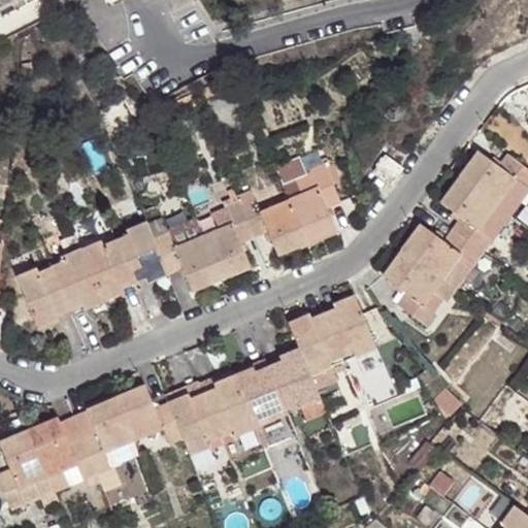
[(0,0),(0,17),(32,0),(0,0)]
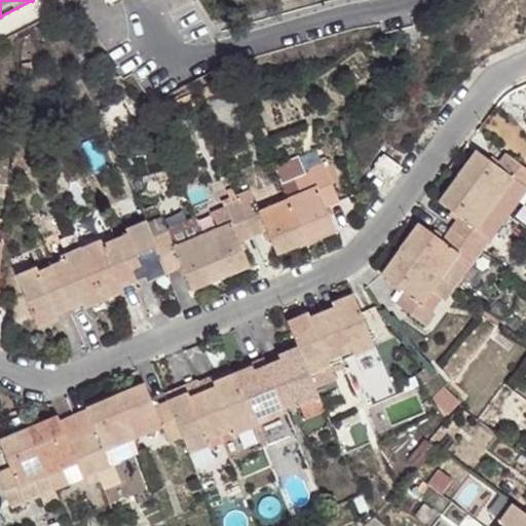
[(221,82),(216,75),(199,83),(202,90),(221,82)]
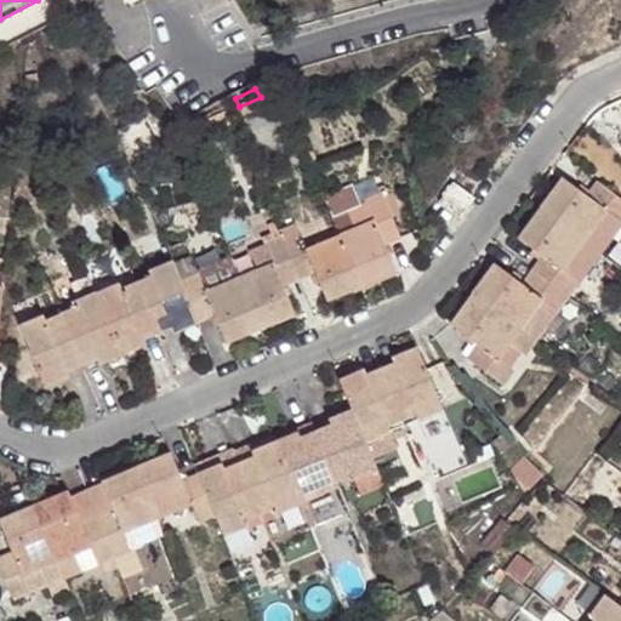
[(231,112),(227,102),(210,110),(212,119),(231,112)]
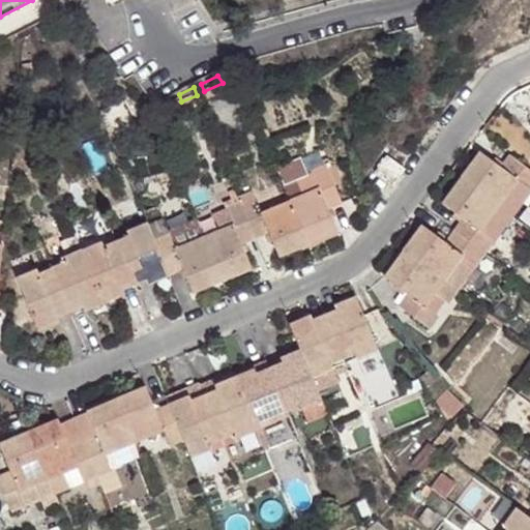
[(407,158),(388,147),(376,165),(394,179),(407,158)]
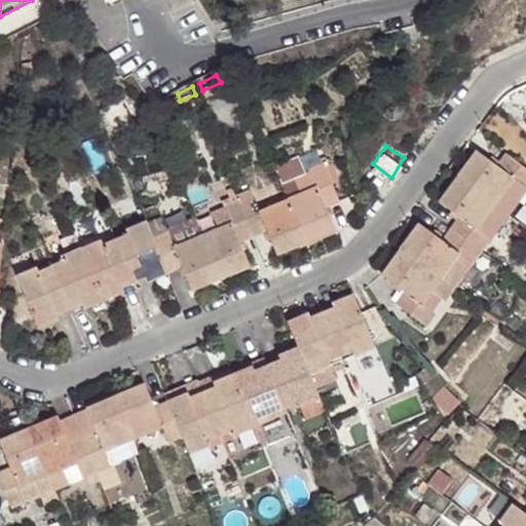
[(475,151),(438,201),(458,217),(441,240),(417,223),(379,274),(403,292),(395,302),(426,327),(437,313),(434,311),(442,300),(445,303),(463,275),(456,271),(464,260),(473,265),(525,189),(525,167),(505,152),(495,164),(475,151)]
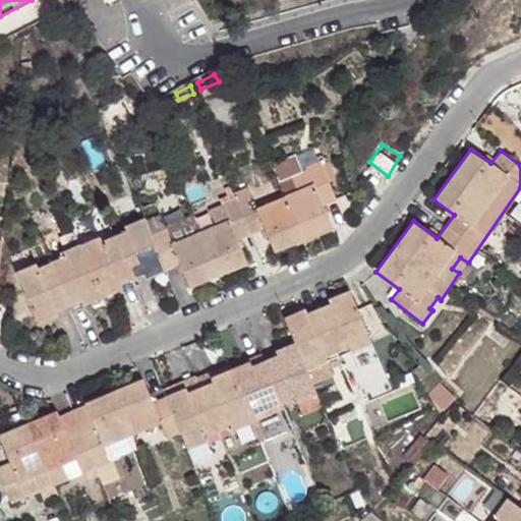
[(228,219),(214,225),(239,267),(246,264),(236,240),(264,229),(273,251),(331,228),(323,206),(337,199),(323,165),(308,169),(308,171),(313,185),(297,191),(257,208),(248,186),(232,191),(234,199),(221,205),(228,219)]
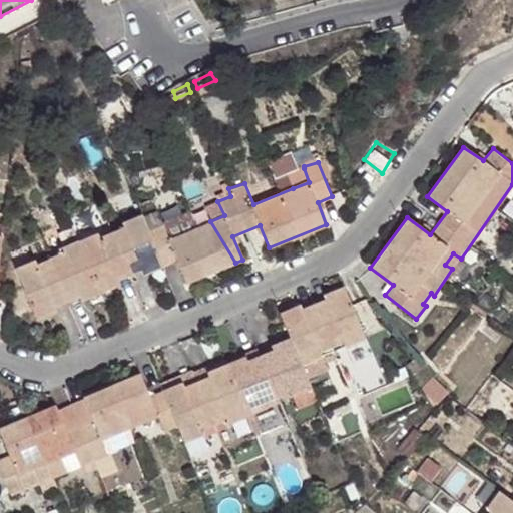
[(293,188),(309,182),(304,168),(288,174),(293,188)]
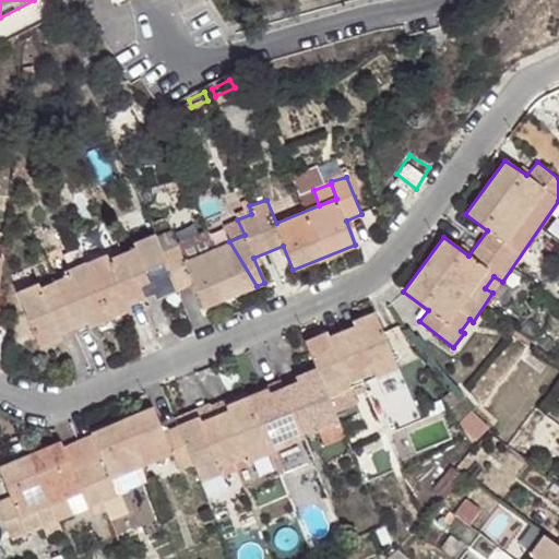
[(257,286),(229,241),(214,247),(206,232),(175,244),(169,228),(133,244),(134,248),(108,257),(106,254),(63,272),(66,276),(39,286),(38,283),(16,290),(39,347),(61,339),(60,335),(86,325),(88,328),(129,311),(129,305),(155,295),(157,299),(192,284),(202,308),(257,286)]
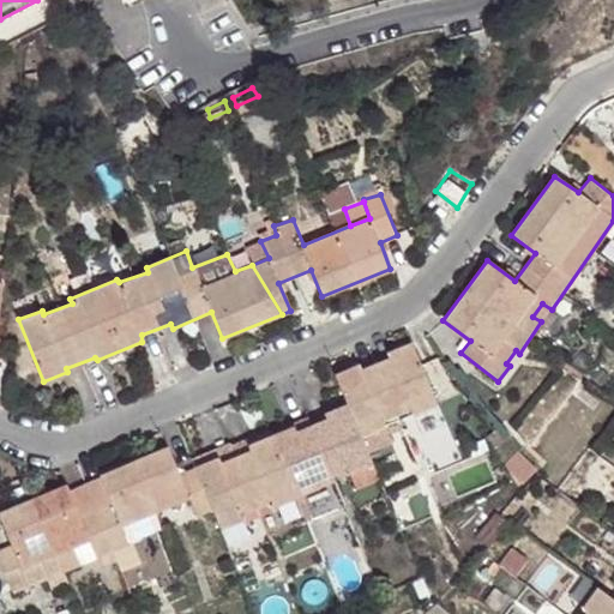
[(438,405),(410,342),(386,353),(390,359),(360,369),(357,365),(335,374),(347,404),(324,415),(325,419),(296,432),(294,426),(247,446),(250,452),(238,456),(221,463),(218,458),(200,467),(179,474),(168,449),(98,475),(109,504),(78,515),(67,487),(0,512),(0,519),(11,546),(0,549),(0,566),(12,594),(29,587),(22,570),(40,563),(46,581),(50,591),(67,584),(62,573),(80,567),(72,548),(90,541),(97,559),(102,569),(116,564),(112,553),(128,546),(121,525),(158,512),(188,501),(194,517),(212,512),(221,529),(244,521),(242,513),(271,503),(274,509),(301,497),(319,488),(317,482),(348,471),(350,475),(373,465),(361,437),(385,428),(381,422),(410,410),(413,415),(438,405)]
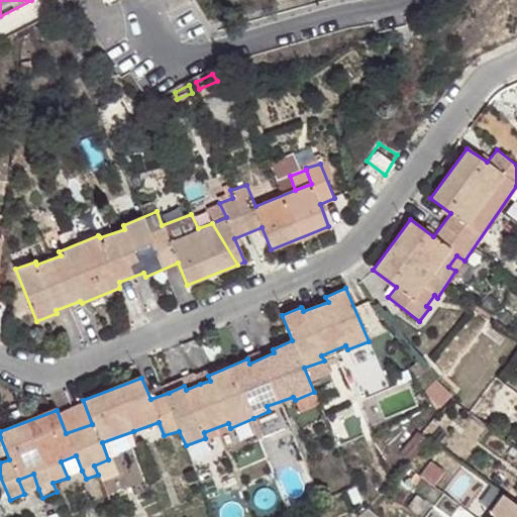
[(399,351),(389,326),(377,335),(388,358),(399,351)]
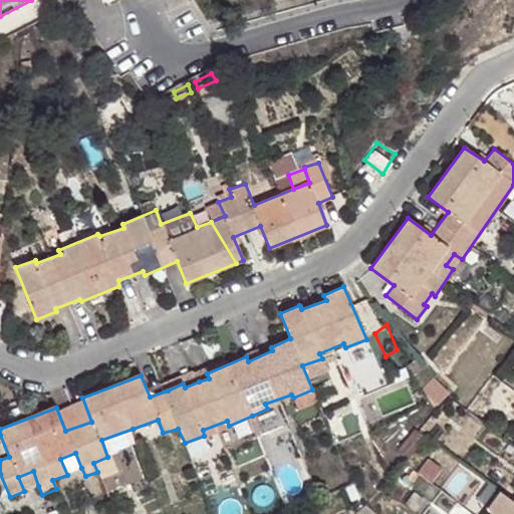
[(185,388),(199,381),(193,368),(164,379),(168,391),(183,383),(185,388)]
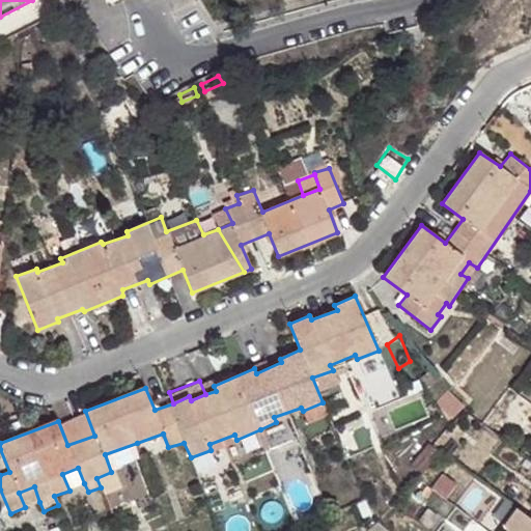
[(85,411),(58,421),(67,445),(94,436),(85,411)]
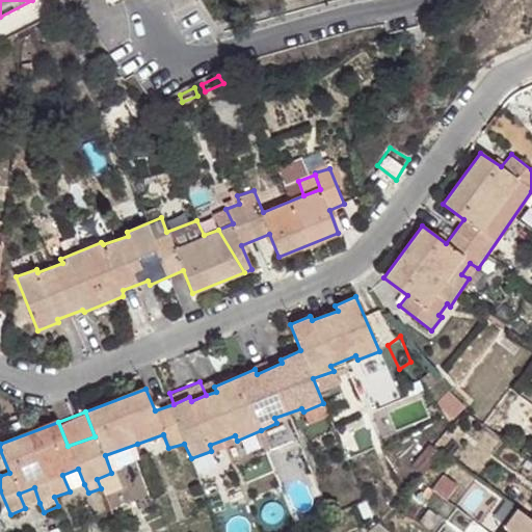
[(266,443),(261,430),(237,441),(242,453),(266,443)]
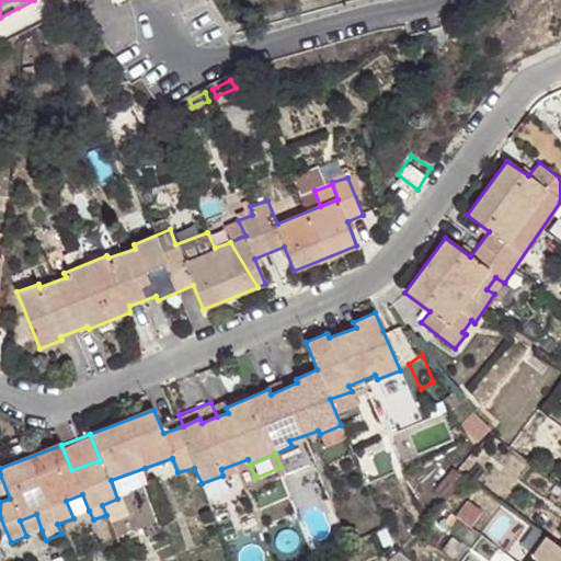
[(117,499),(102,505),(106,515),(110,523),(128,515),(122,497),(151,485),(145,468),(111,480),(117,499)]
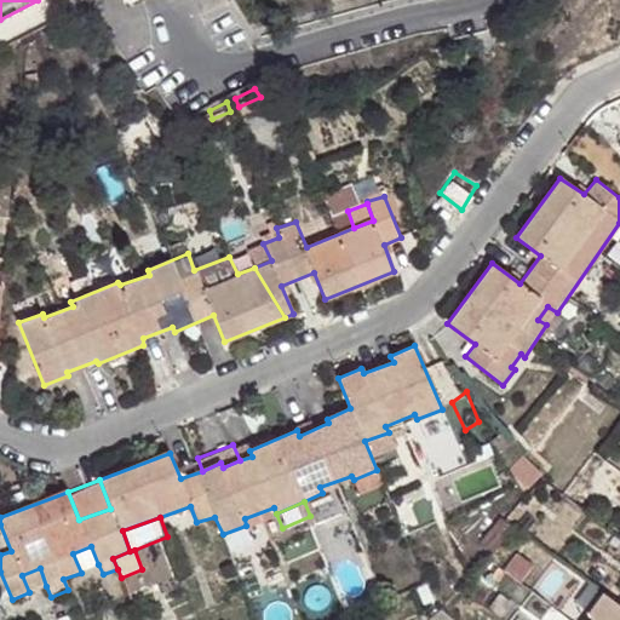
[(73,554),(81,573),(98,564),(91,546),(73,554)]
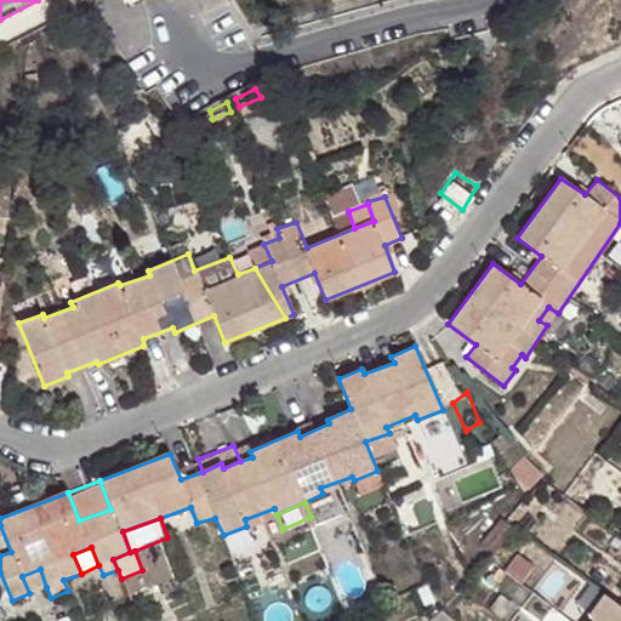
[(22,576),(29,593),(46,587),(40,569),(22,576)]
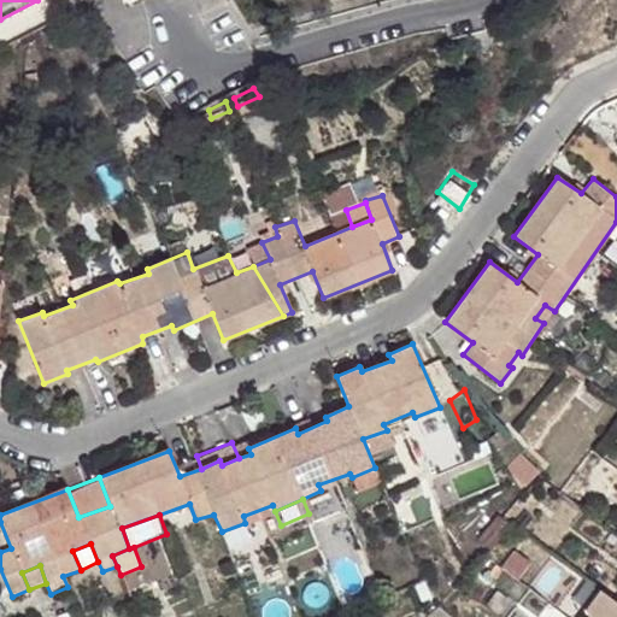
[(616,616),(616,603),(600,592),(585,612),(589,615),(587,616),(616,616)]
